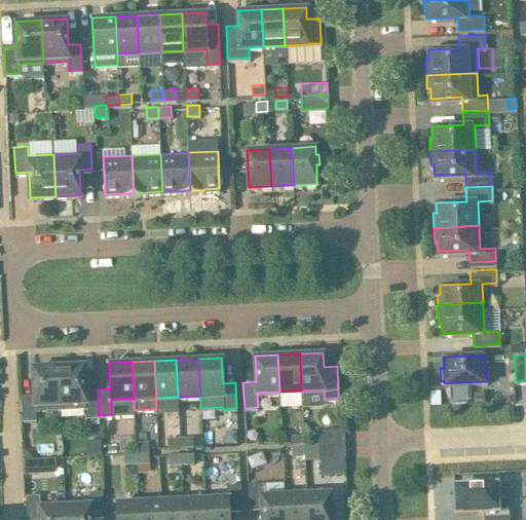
[(99,415),(98,390),(84,390),(83,364),(58,365),(60,408),(84,406),(85,416),(99,415)]
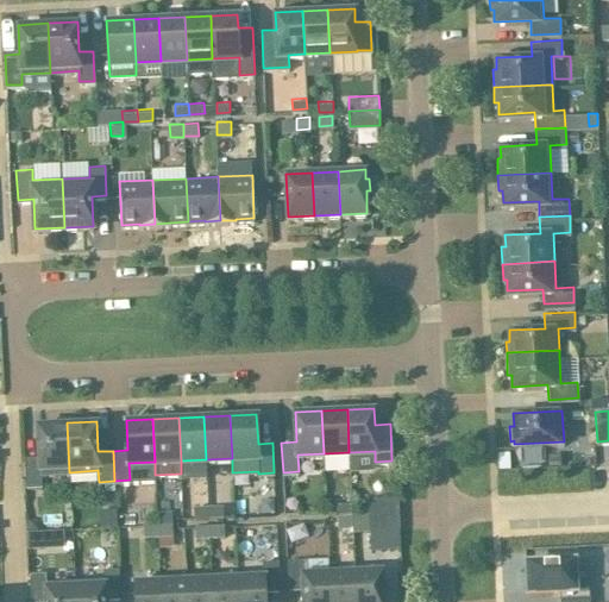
[(41,474),(69,472),(67,422),(37,425),(39,455),(24,455),(25,484),(42,484),(41,474)]
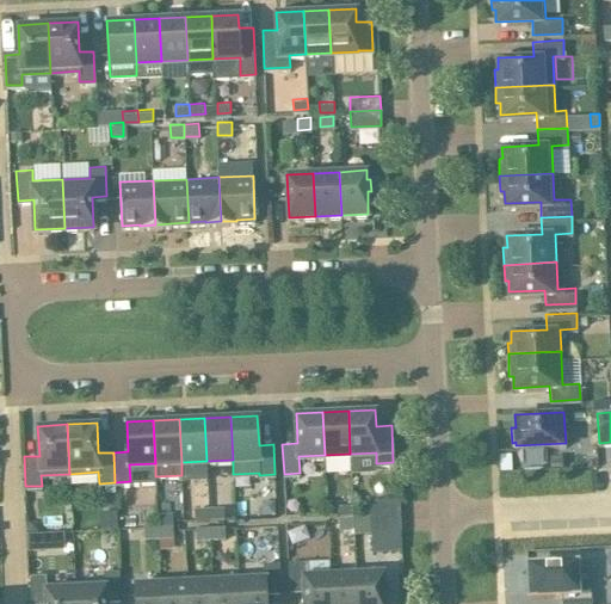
[(562,453),(550,453),(551,464),(563,463),(562,453)]
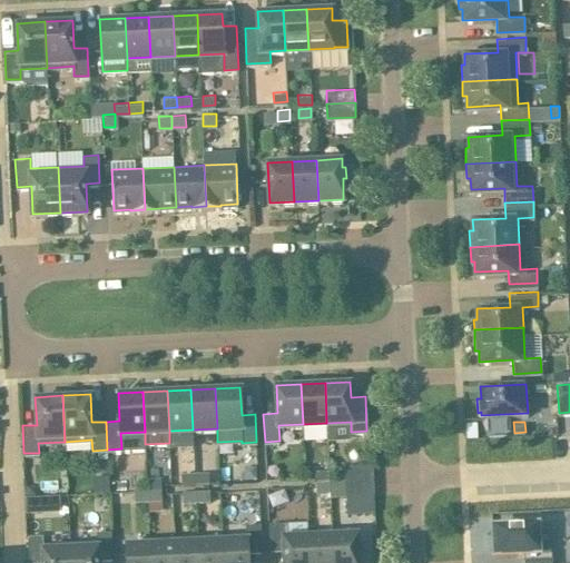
[(345,477),(373,476),(372,463),(344,464),(345,477)]
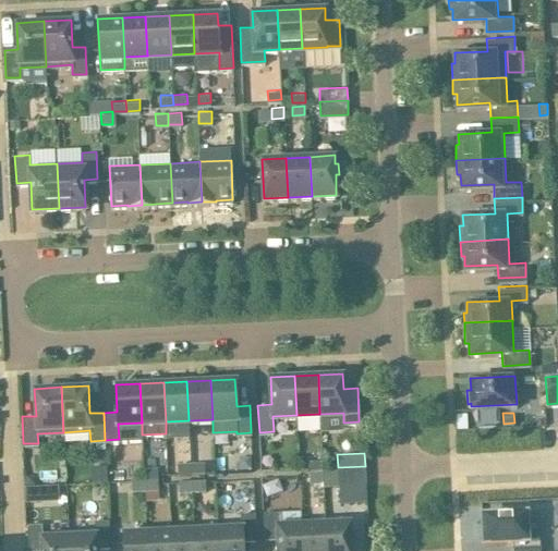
[(310,468),(323,468),(322,457),(308,458),(310,468)]
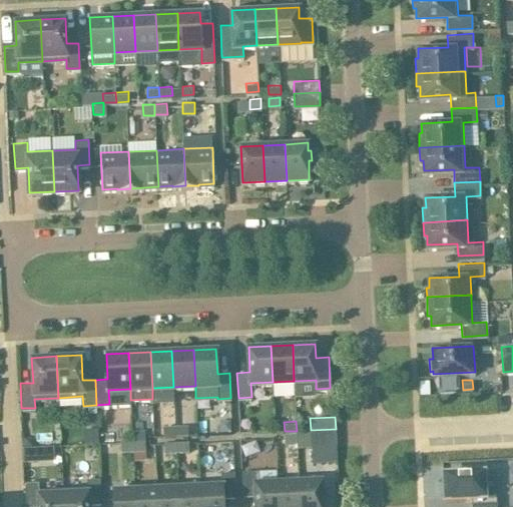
[(175,424),(175,433),(188,433),(188,423),(175,424)]
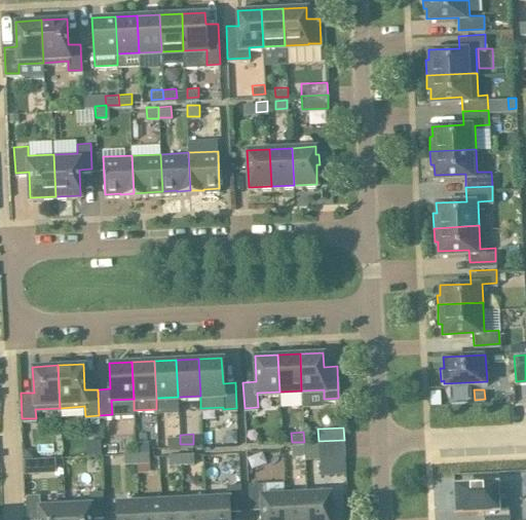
[(167,445),(180,444),(180,435),(167,436),(167,445)]
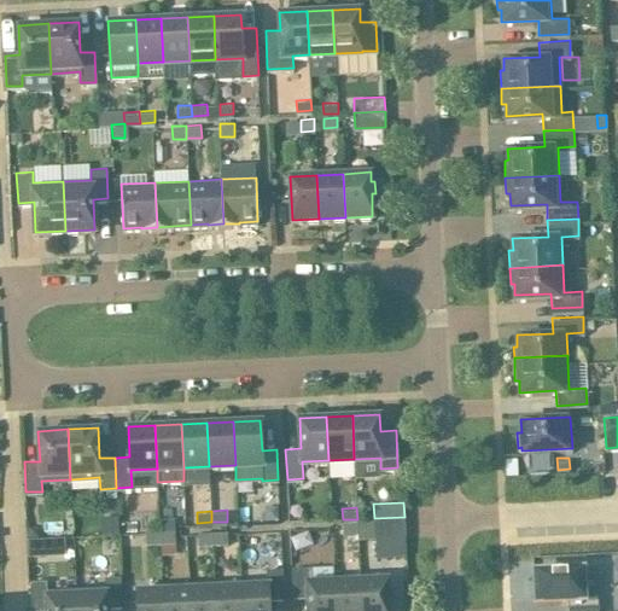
[(159,530),(174,530),(174,517),(159,517),(159,528),(159,530)]
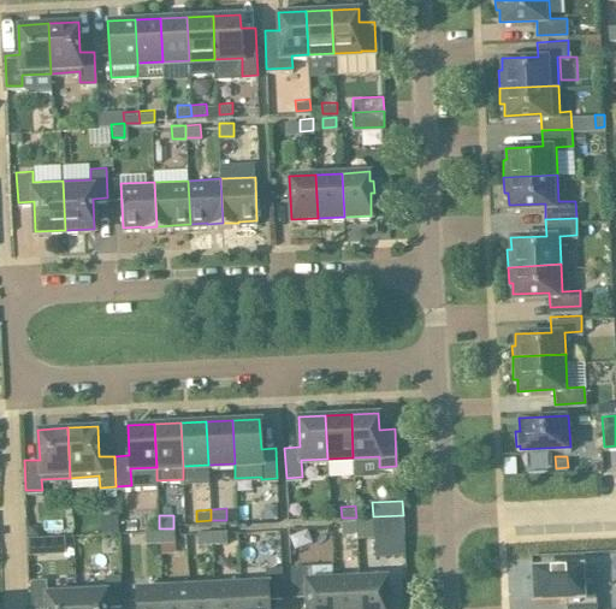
[(403,515),(373,516),(373,532),(404,530),(403,515)]
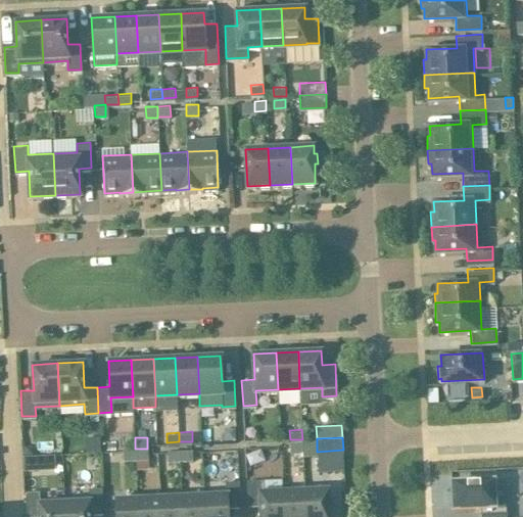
[(302,439),(290,439),(290,451),(302,450),(302,439)]
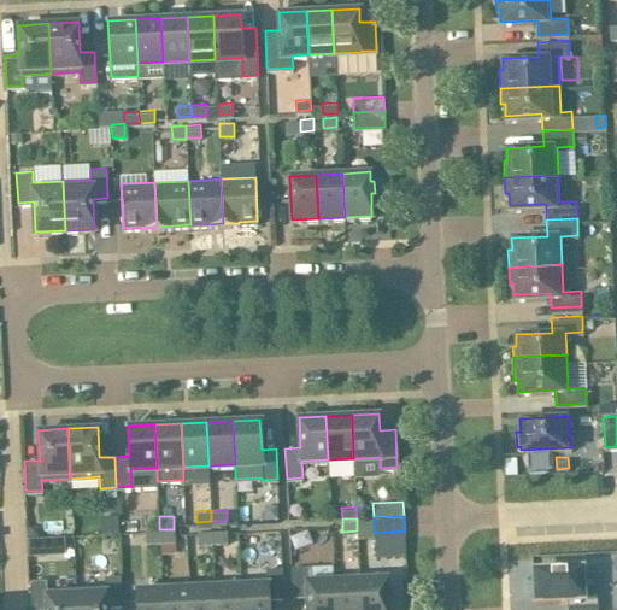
[(28,533),(37,533),(37,522),(34,522),(27,522),(28,533)]
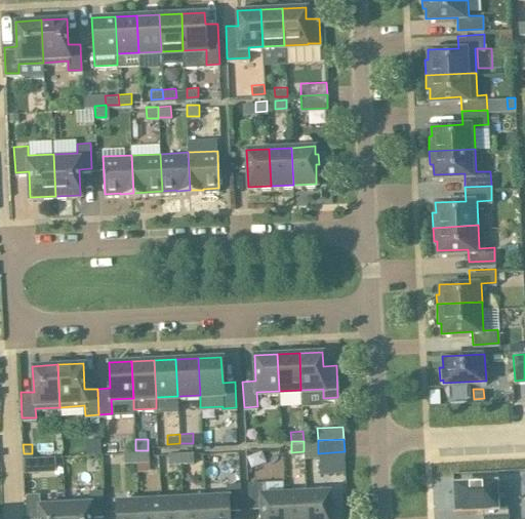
[(124,460),(136,460),(135,450),(135,448),(123,449),(124,460)]
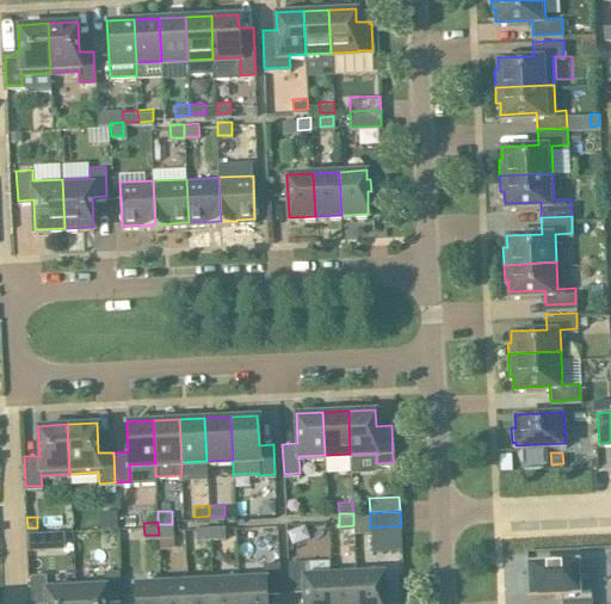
[(158,524),(159,535),(173,534),(173,524),(158,524)]
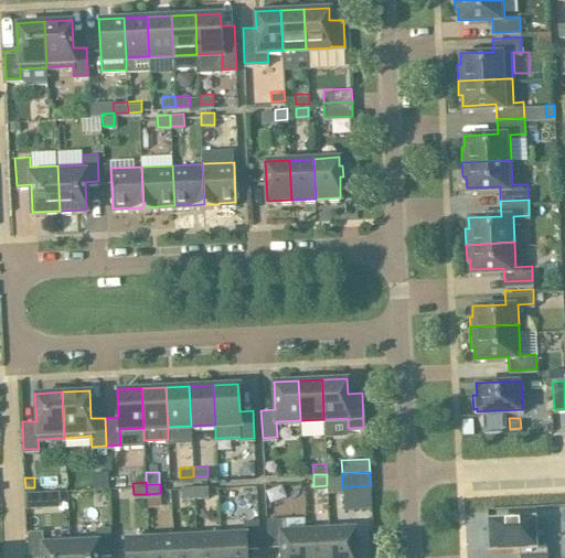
[(181,496),(194,496),(194,484),(181,484),(181,496)]
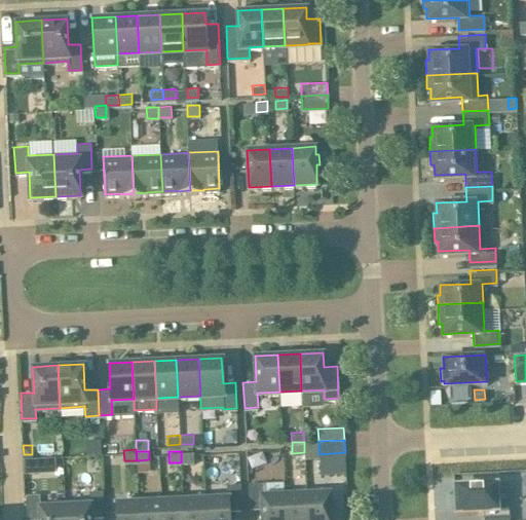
[(181,451),(181,462),(194,461),(193,451),(181,451)]
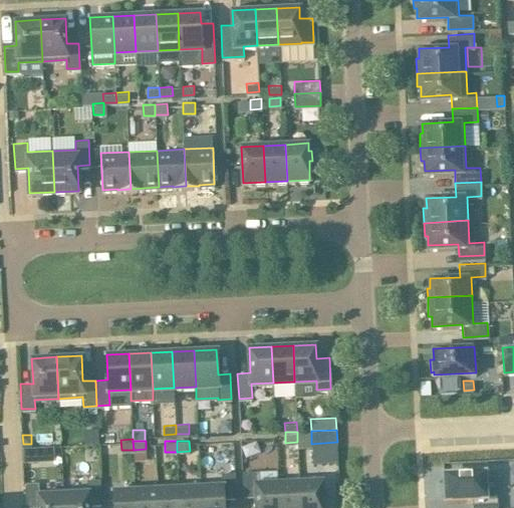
[(24,455),(24,460),(24,461),(35,461),(34,447),(24,448),(24,455)]
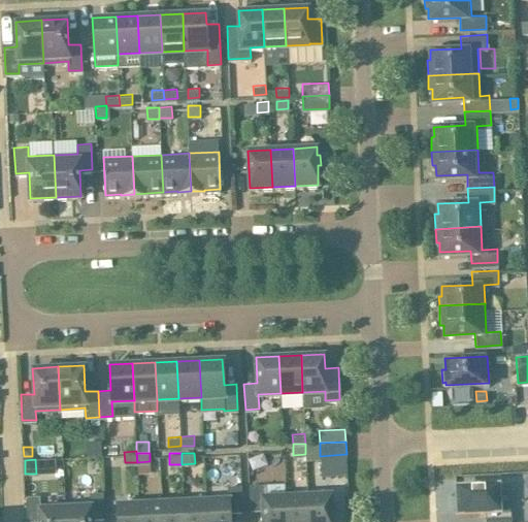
[(457,483),(455,483),(457,508),(457,509),(458,509),(472,508),(486,508),(487,520),(513,518),(512,504),(499,506),(498,481),(497,481),(471,482),(457,483)]
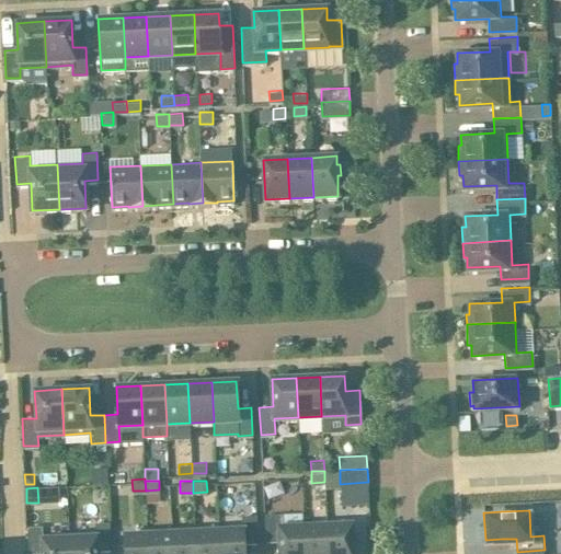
[(296,553),(295,527),(279,527),(278,512),(264,512),(265,541),(279,540),(279,553),(296,553)]
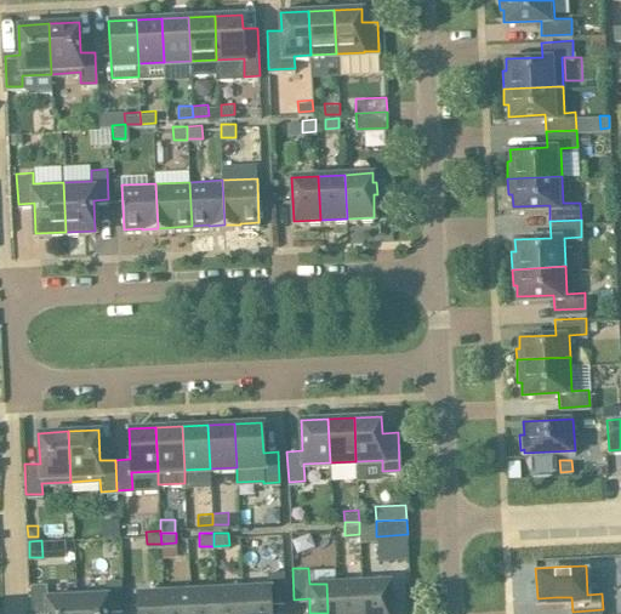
[(243,587),(243,613),(271,613),(271,600),(285,600),(284,569),(267,569),(268,586),(243,587)]
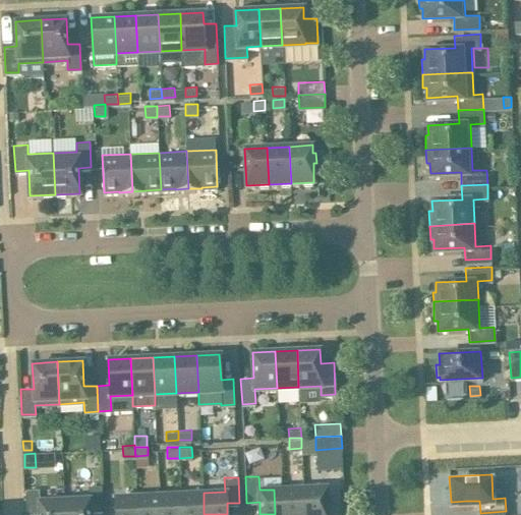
[(64,495),(64,514),(90,514),(90,510),(103,509),(101,483),(88,484),(89,494),(64,495)]
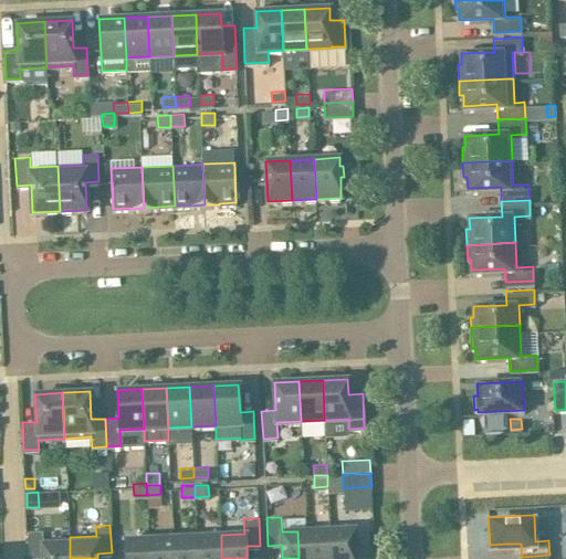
[(70,558),(70,537),(43,538),(42,528),(28,529),(29,557),(43,557),(42,558),(70,558)]
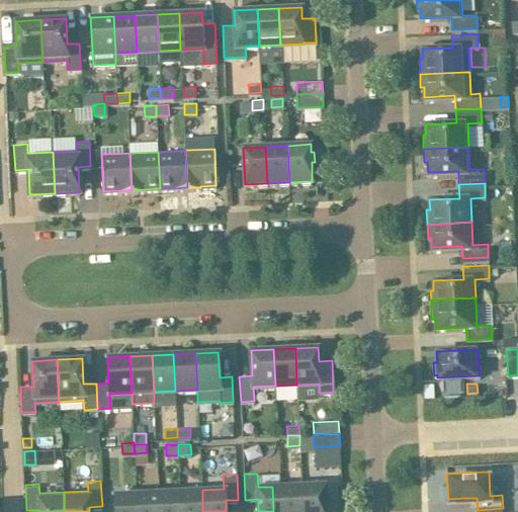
[(299,485),(300,511),(326,511),(326,502),(329,502),(329,491),(325,492),(325,484),(299,485)]
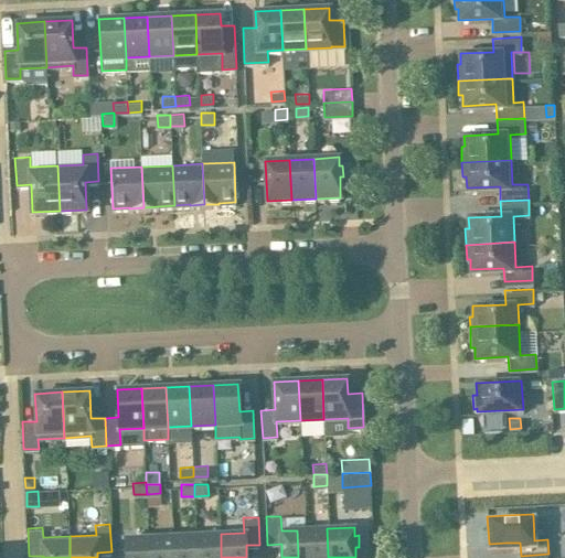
[(298,557),(328,557),(327,528),(297,530),(298,557)]
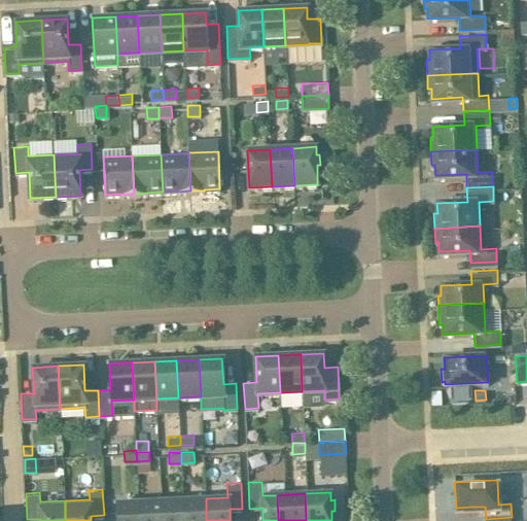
[(184,520),(206,520),(206,498),(183,499),(184,520)]
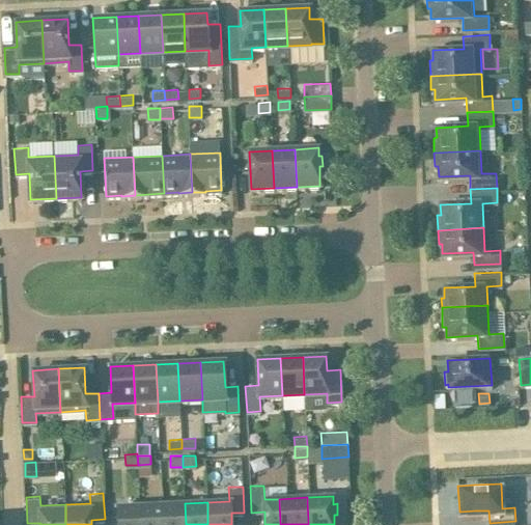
[(163,524),(186,524),(185,503),(162,504),(163,524)]
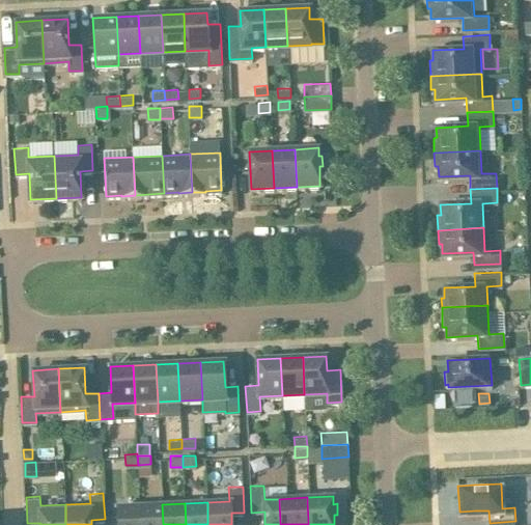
[(140,524),(163,524),(162,504),(140,505),(140,524)]
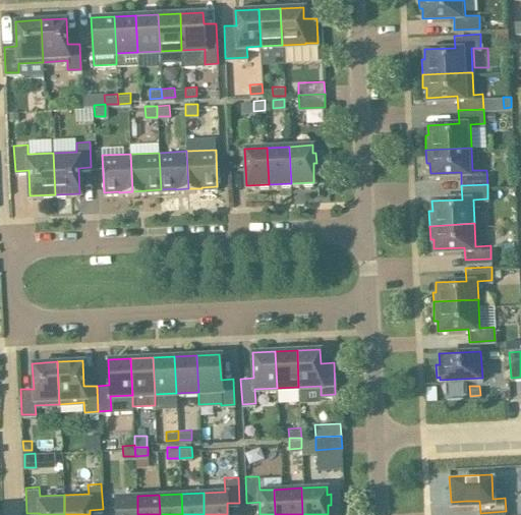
[(115,514),(137,514),(137,496),(114,497),(115,514)]
